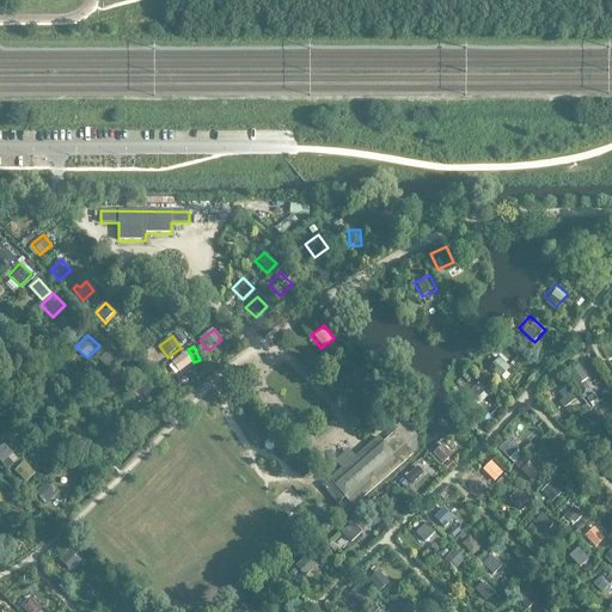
[(101,359),(108,366),(117,357),(110,350),(101,359)]
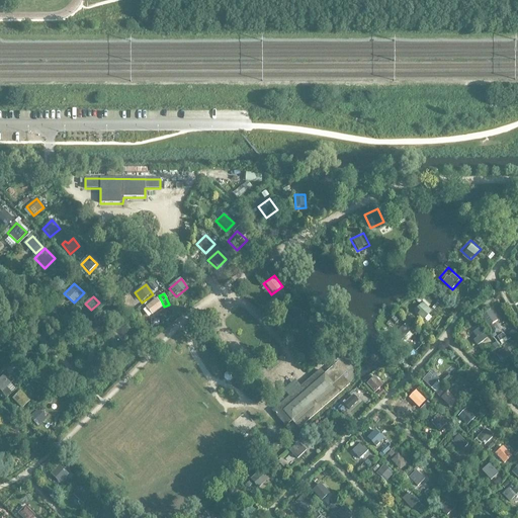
[(163,308),(156,299),(146,308),(153,316),(163,308)]
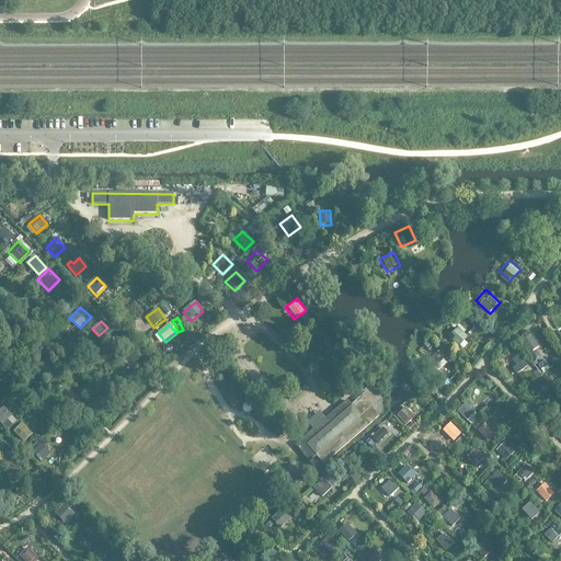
[(316,340),(325,332),(318,324),(309,332),(316,340)]
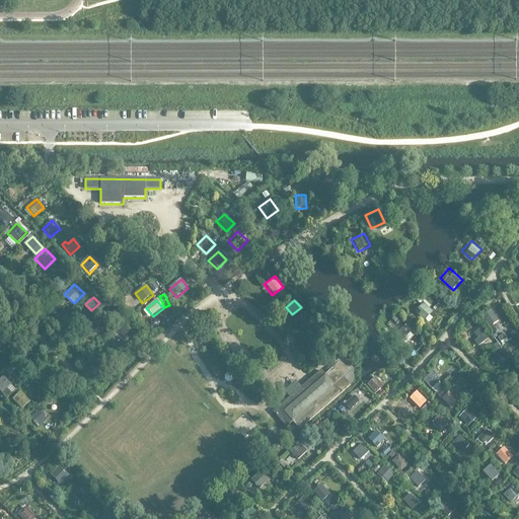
[(423,301),(413,311),(423,321),(432,311),(423,301)]
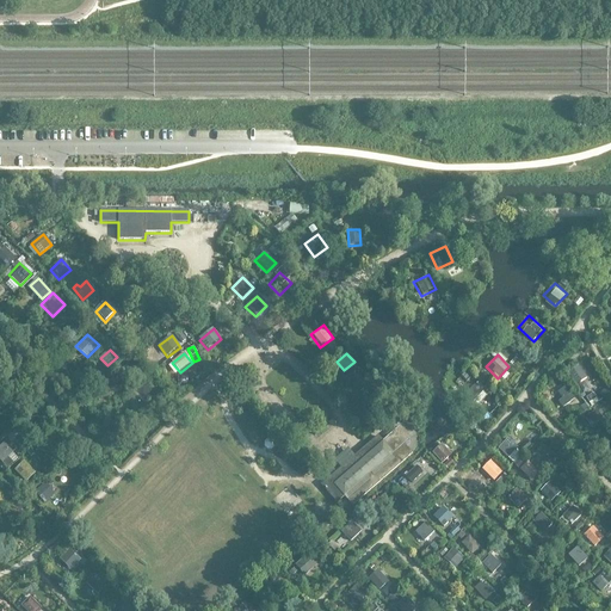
[(351,377),(362,369),(356,362),(345,371),(351,377)]
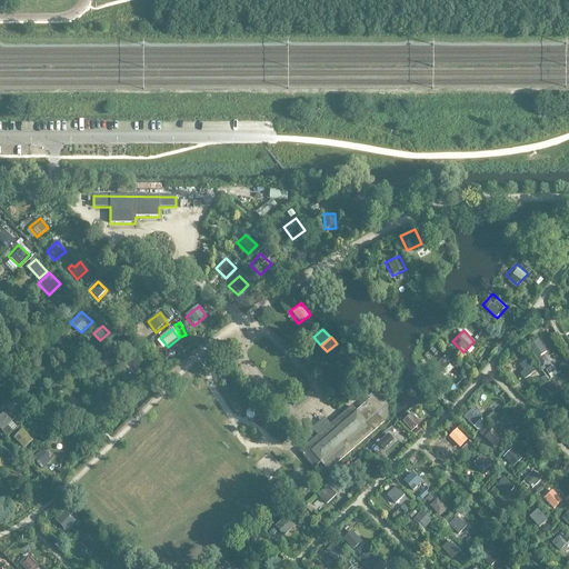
[(102,350),(113,360),(125,349),(113,339),(102,350)]
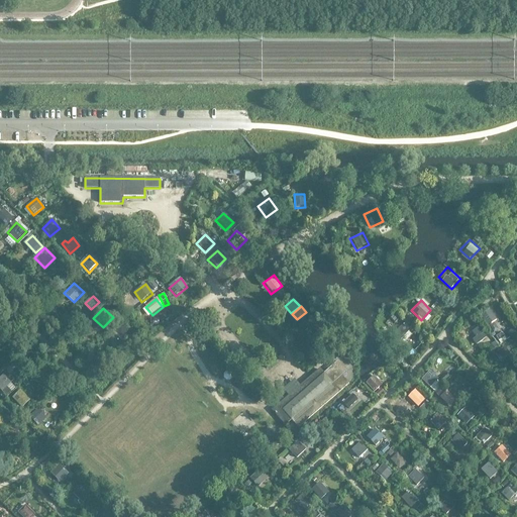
[(483,314),(489,324),(498,319),(492,308),(483,314)]
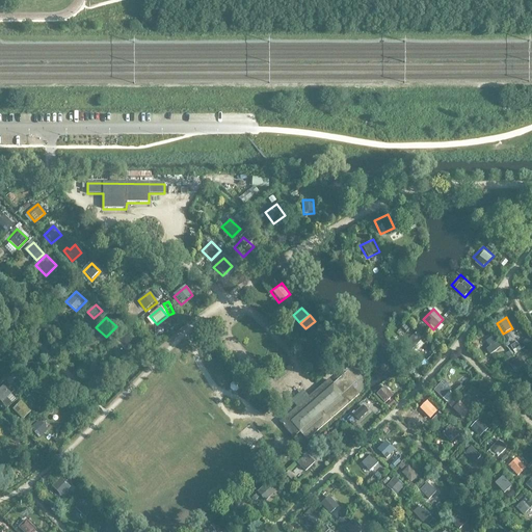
[(485,362),(497,353),(488,342),(477,350),(485,362)]
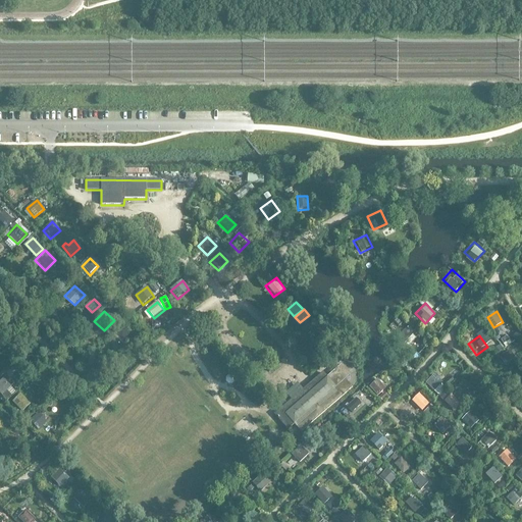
[(308,356),(319,348),(311,336),(300,345),(308,356)]
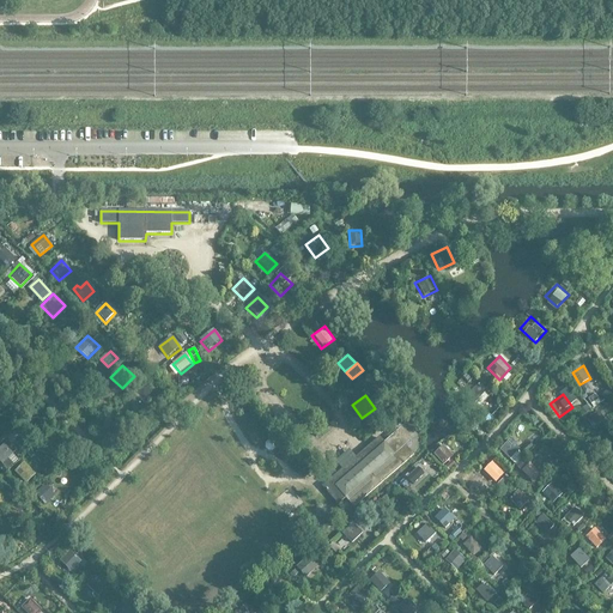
[(582,423),(590,437),(604,428),(595,414),(582,423)]
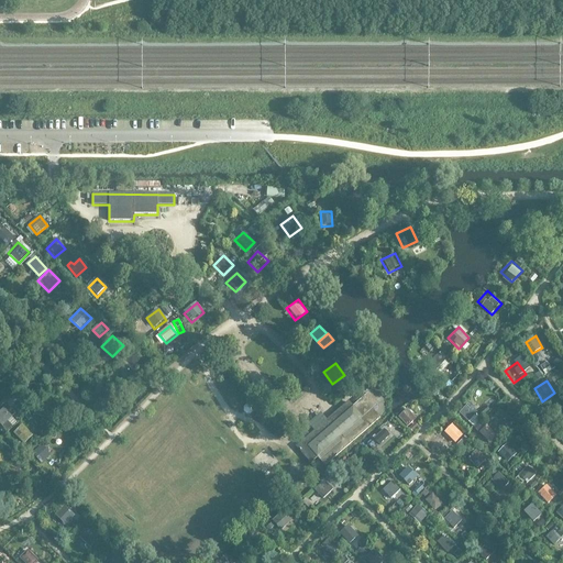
[(324,466),(379,418),(372,408),(377,404),(368,394),(353,407),(349,401),(297,448),(310,463),(318,457),(324,466)]
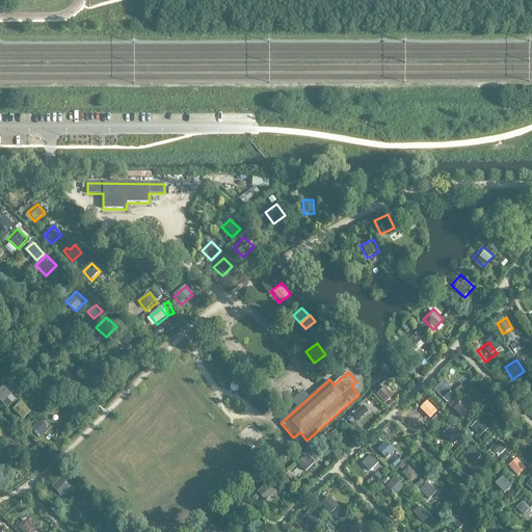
[(432,389),(442,399),(452,390),(443,379),(432,389)]
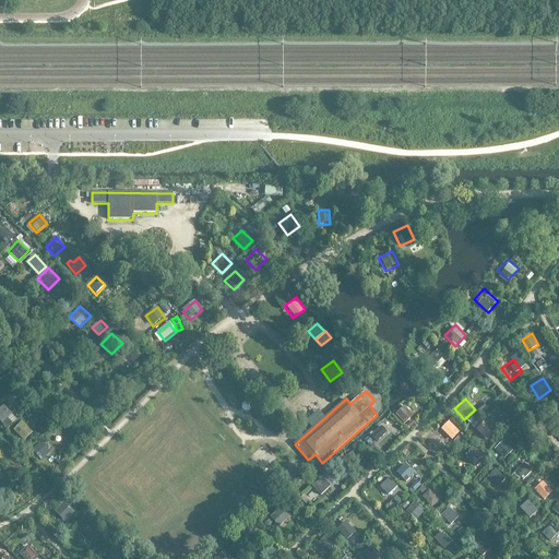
[(404,403),(394,414),(404,424),(415,414),(404,403)]
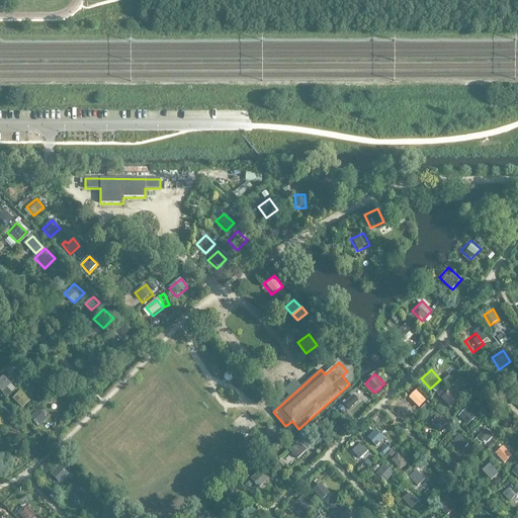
[(0,376),(0,391),(3,395),(12,384),(2,374),(0,376)]
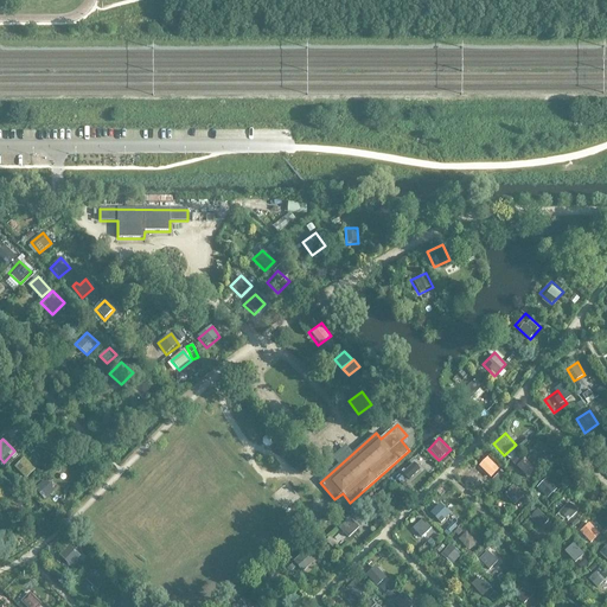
[(27,478),(38,468),(26,457),(16,466),(27,478)]
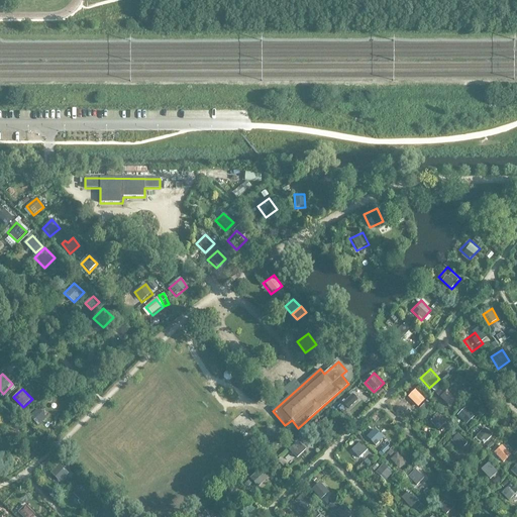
[(448,390),(440,397),(450,407),(458,400),(448,390)]
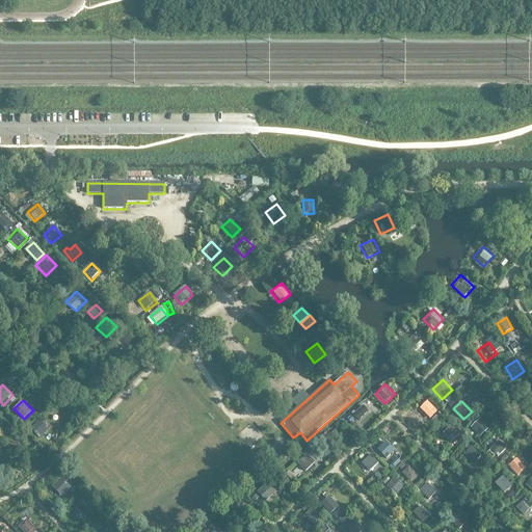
[(419,410),(428,421),(437,411),(429,402),(419,410)]
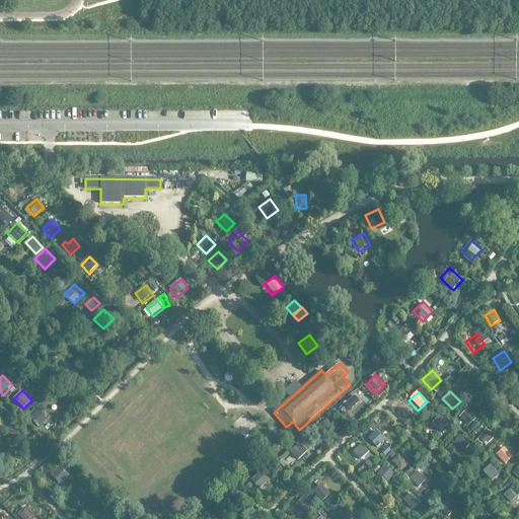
[(356,394),(346,404),(352,411),(362,399),(356,394)]
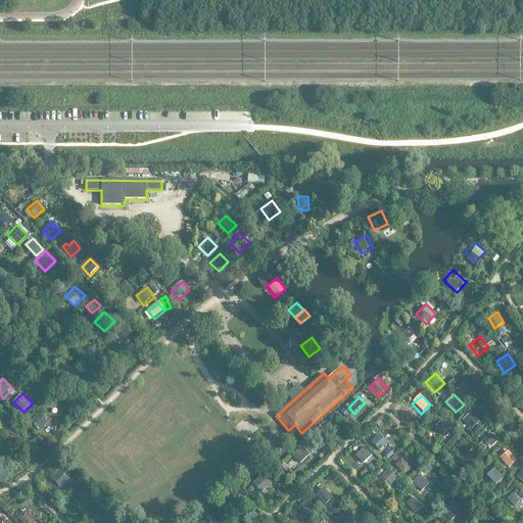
[(28,423),(38,432),(48,422),(38,413),(28,423)]
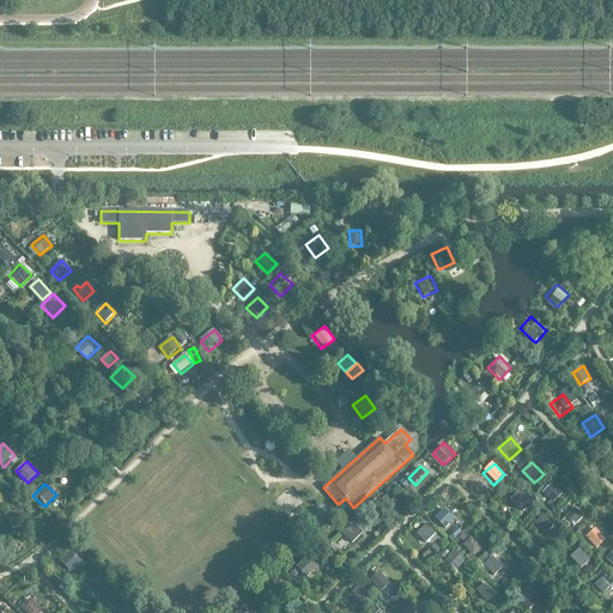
[(554,502),(563,493),(553,484),(545,492),(554,502)]
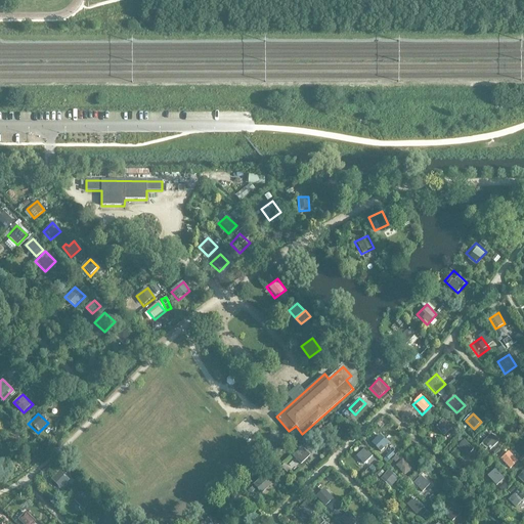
[(4,416),(0,420),(0,422),(5,427),(10,421),(4,416)]
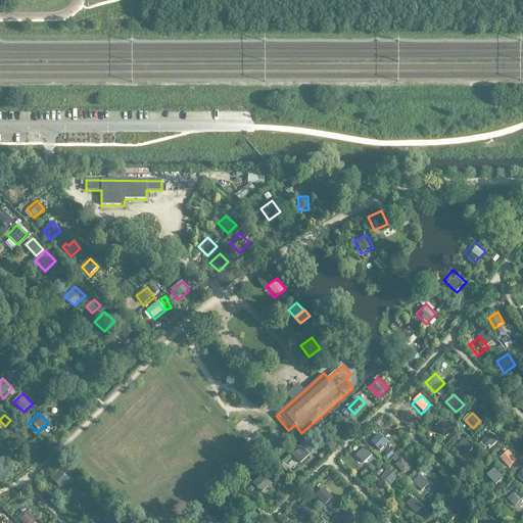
[(430,425),(440,435),(450,426),(441,416),(430,425)]
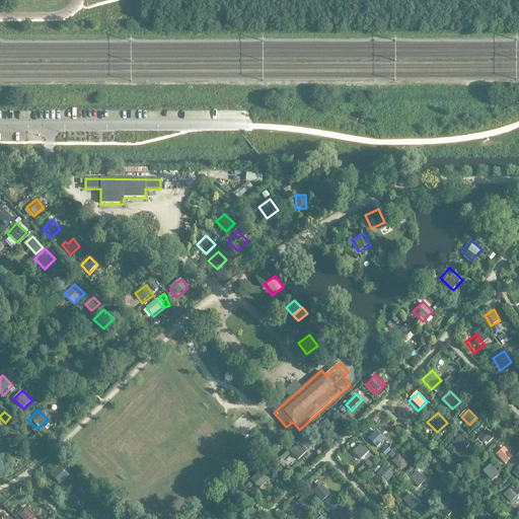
[(0,421),(0,438),(1,439),(11,429),(1,420),(0,421)]
